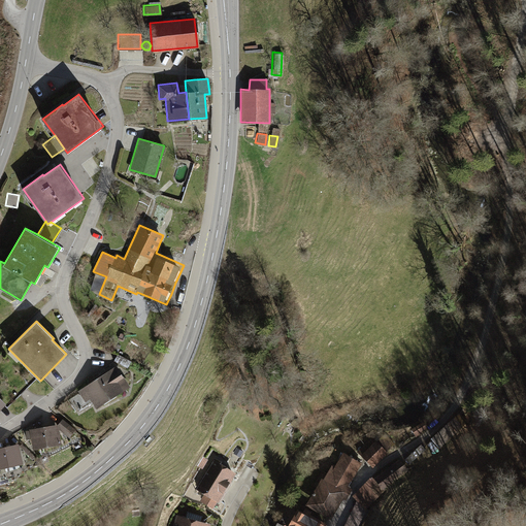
[(116,353),(112,360),(126,367),(130,360),(116,353)]
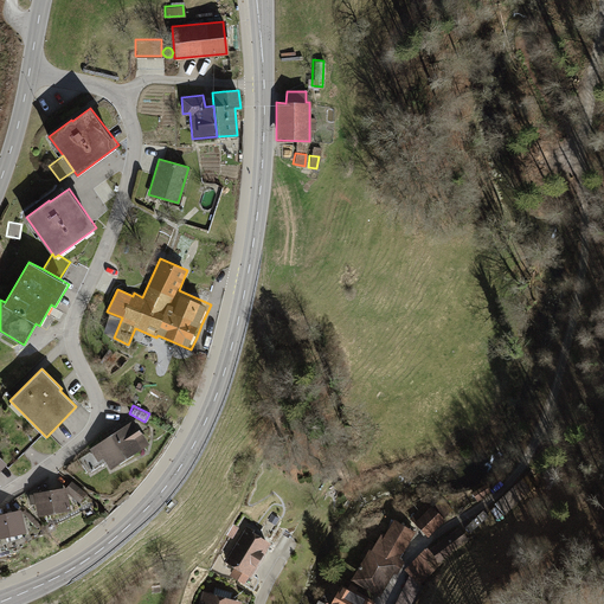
[(132,421),(88,449),(96,461),(102,457),(110,469),(147,444),(132,421)]
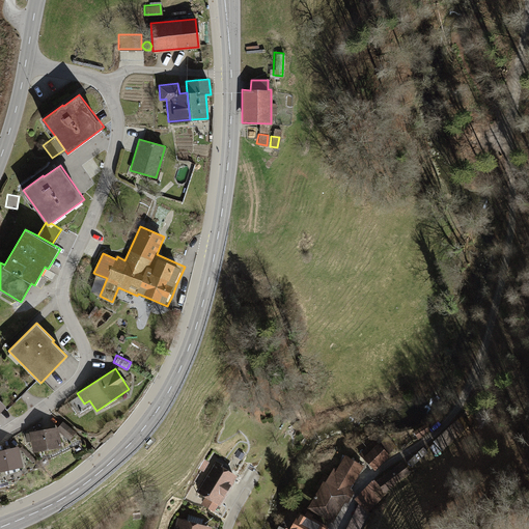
[(461,414),(451,423),(458,432),(469,423),(461,414)]
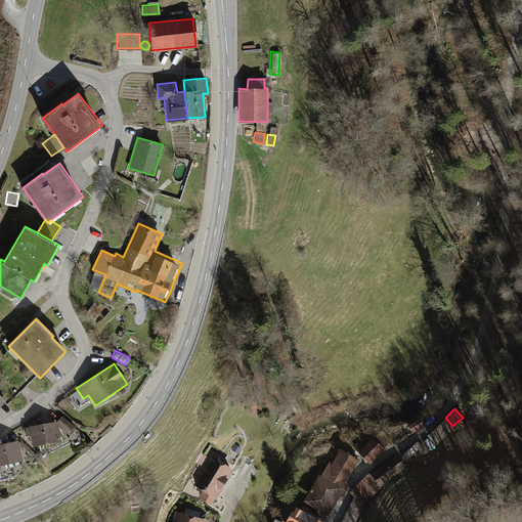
[(290,414),(286,420),(291,424),(293,422),(291,421),(294,417),(290,414)]
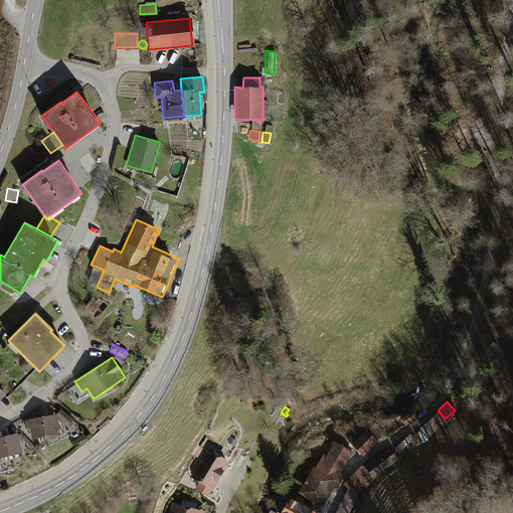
[(72,418),(59,408),(55,413),(68,423),(72,418)]
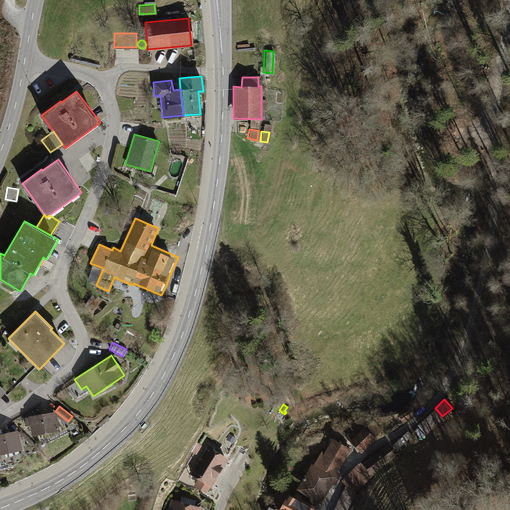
[(409,408),(397,415),(402,422),(413,415),(409,408)]
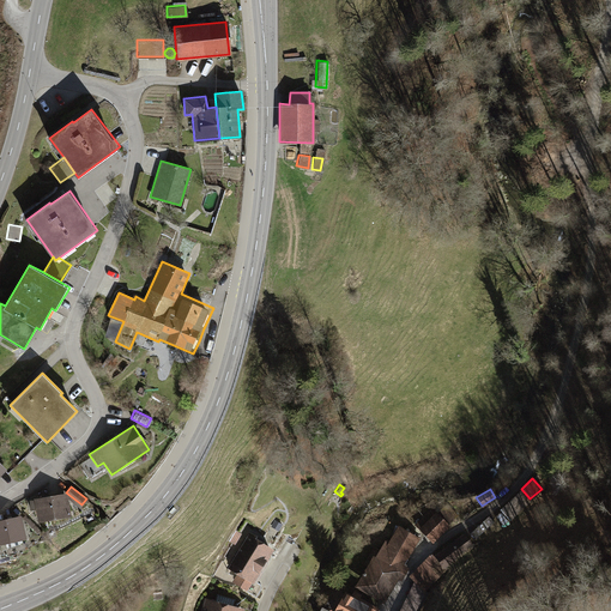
[(519,490),(501,508),(510,519),(530,501),(519,490)]
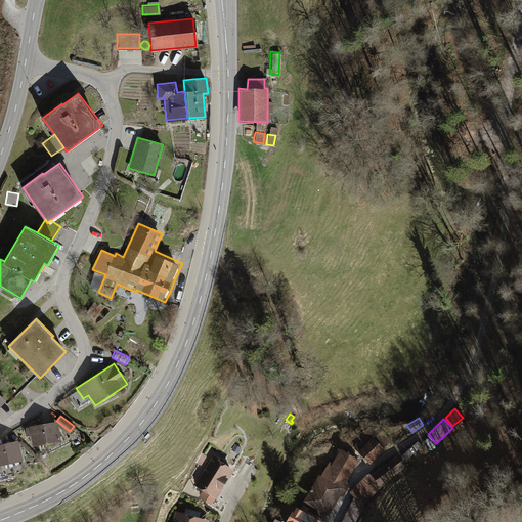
[(56,421),(28,425),(32,444),(60,440),(56,421)]
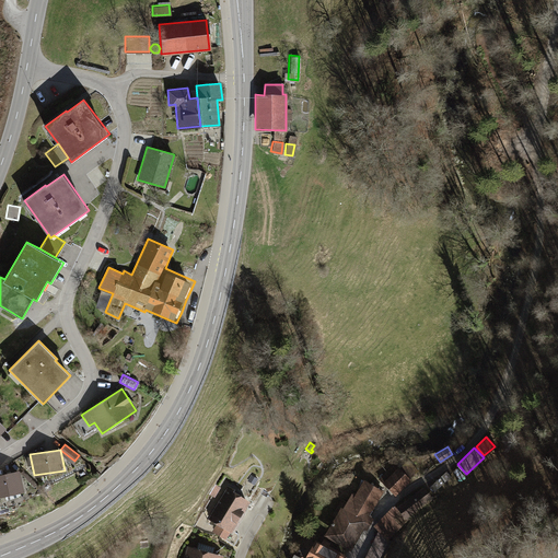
[(392,462),(376,477),(393,493),(417,469),(406,458),(398,467),(392,462)]
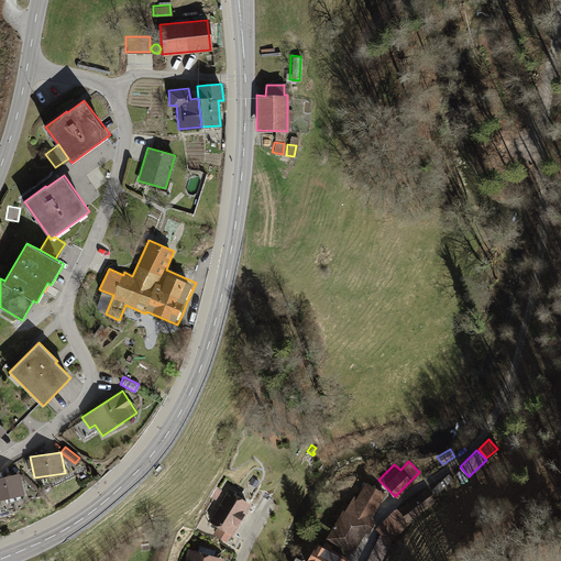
[(19,472),(0,476),(0,499),(23,494),(19,472)]
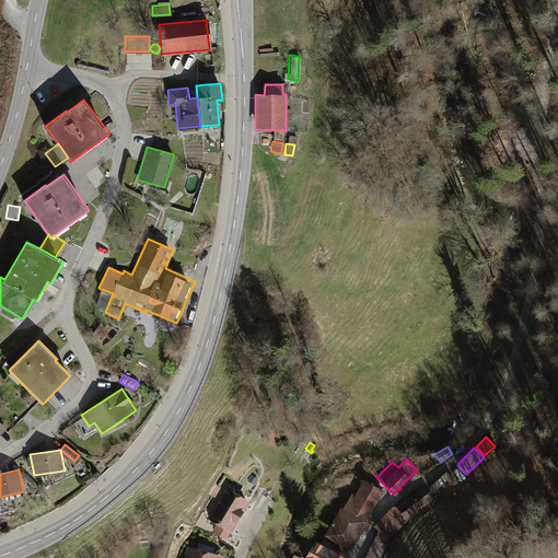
[(353,495),(350,492),(346,501),(339,497),(330,513),(334,515),(323,535),(349,549),(361,527),(365,530),(373,518),(369,515),(383,490),(362,479),(353,495)]
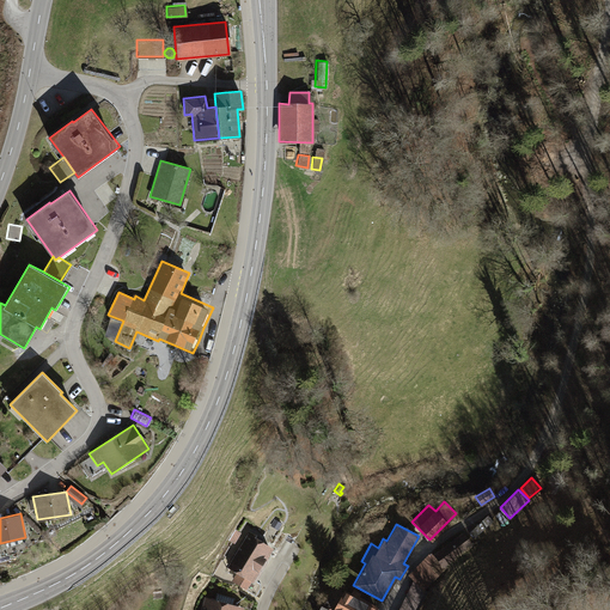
[(235,528),(227,538),(232,542),(239,531),(235,528)]
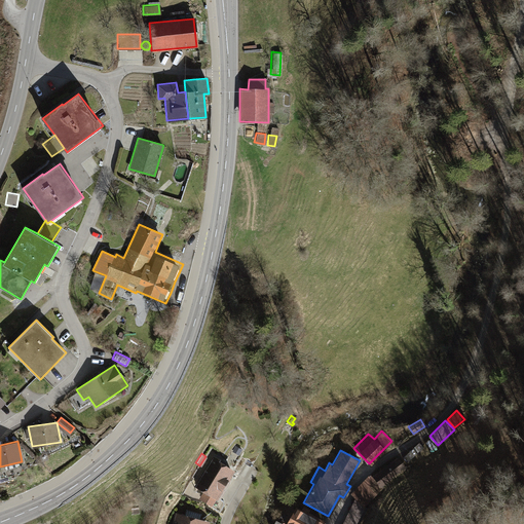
[(397,456),(372,475),(381,486),(405,468),(397,456)]
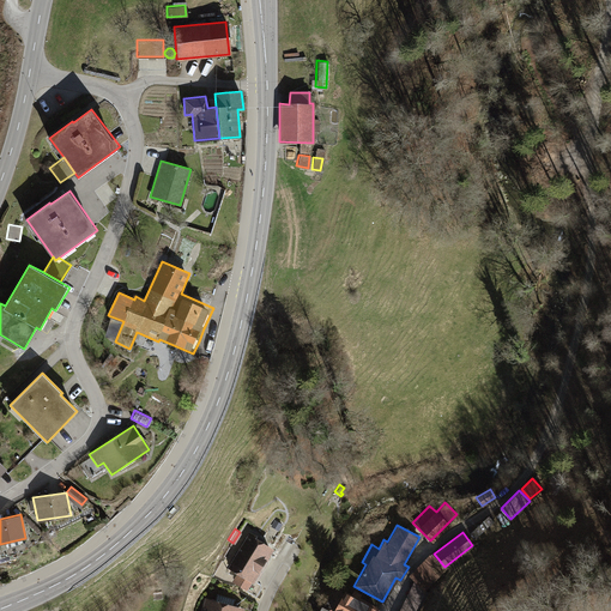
[(268,550),(244,534),(224,567),(234,573),(229,580),(244,590),(268,550)]
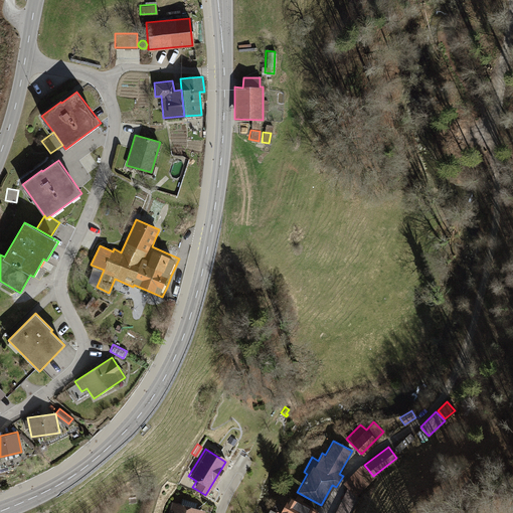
[(361,466),(344,484),(346,487),(356,496),(373,478),(361,466)]
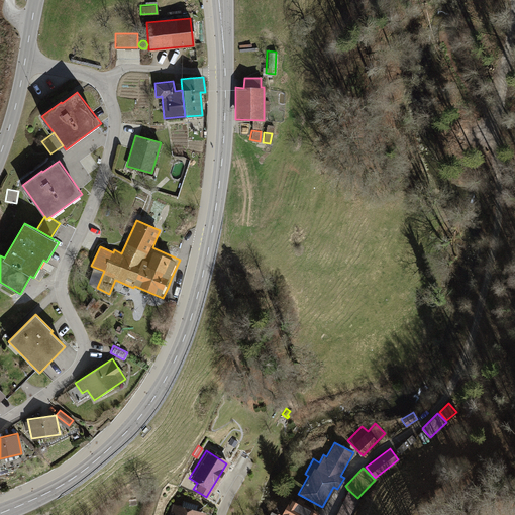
[(357,498),(347,489),(334,514),(350,514),(359,500),(357,498)]
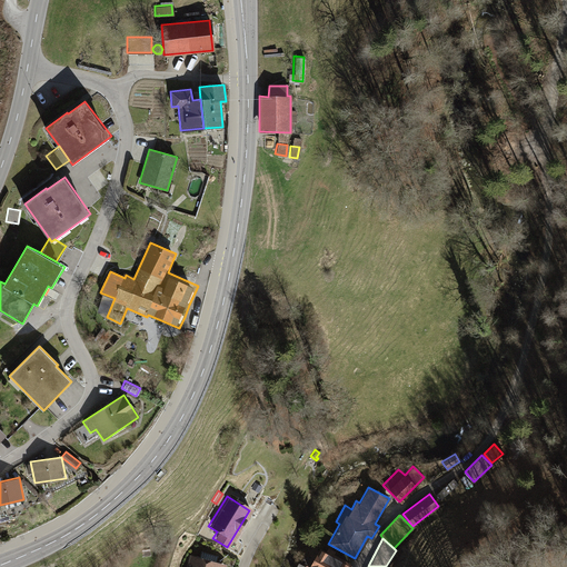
[(348,566),(350,565),(319,547),(307,566),(348,566)]
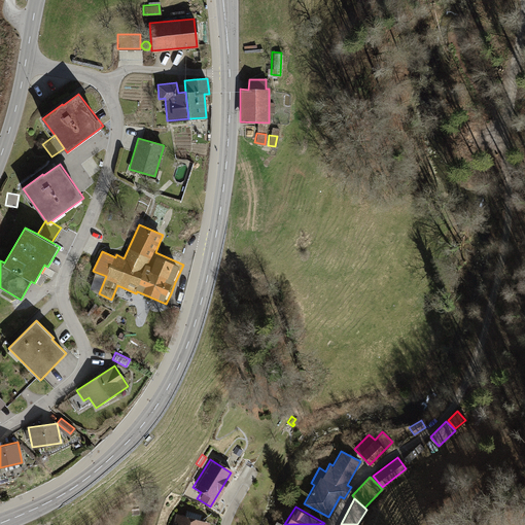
[(174,513),(170,524),(208,524),(209,522),(174,513)]
